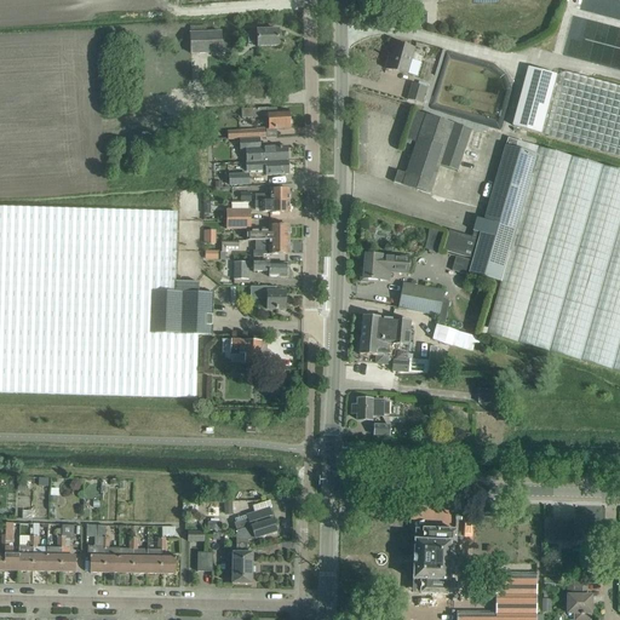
[(257,47),(267,46),(279,46),(279,30),(256,32),(256,34),(247,34),(247,44),(257,44),(257,47)]
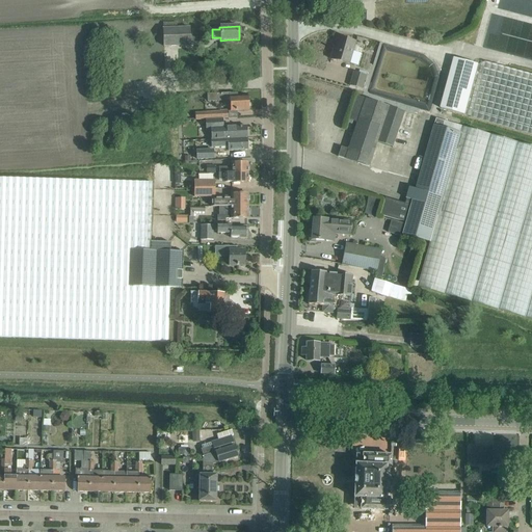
[(164,28),(165,46),(191,46),(190,27),(164,28)]
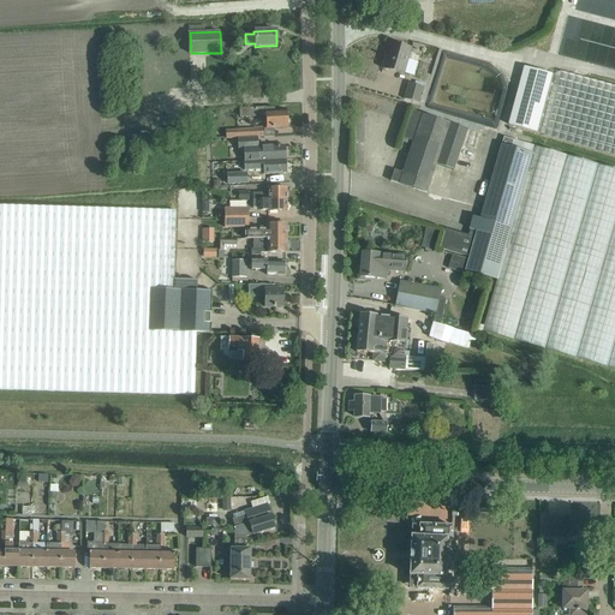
[(404,75),(407,64),(411,49),(390,43),(383,69),(404,75)]
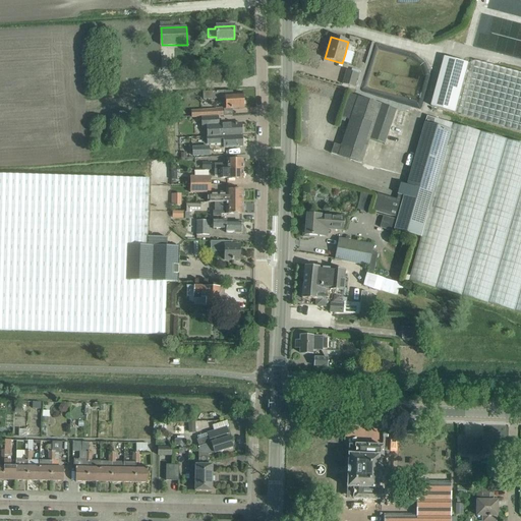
[(520,65),(489,57),(468,64),(445,58),(435,97),(431,106),(461,114),(461,115),(520,131),(520,65)]
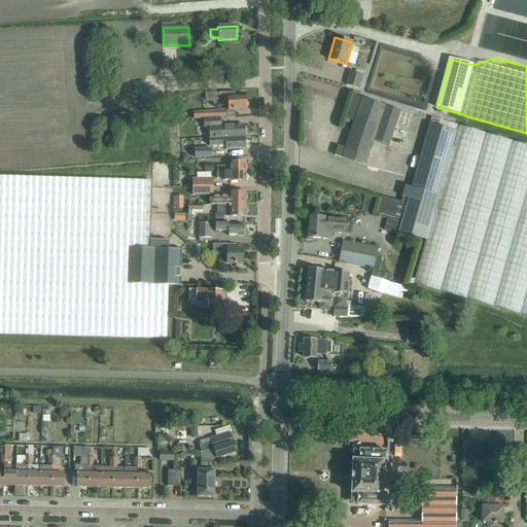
[(169,71),(169,82),(177,82),(177,71),(169,71)]
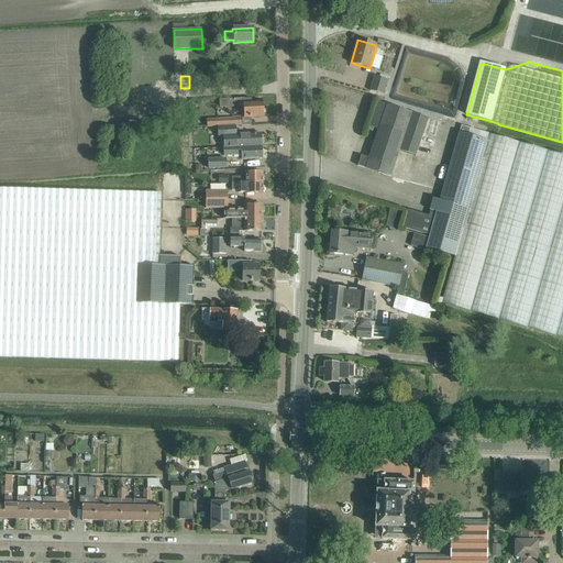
[(374,76),(370,91),(383,95),(387,80),(374,76)]
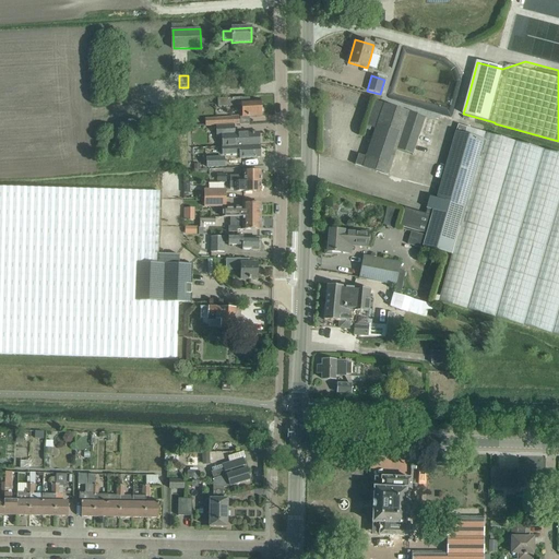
[(241,117),(251,117),(262,116),(261,102),(249,102),(249,99),(242,99),(241,98),(217,99),(217,106),(241,105),(241,117)]
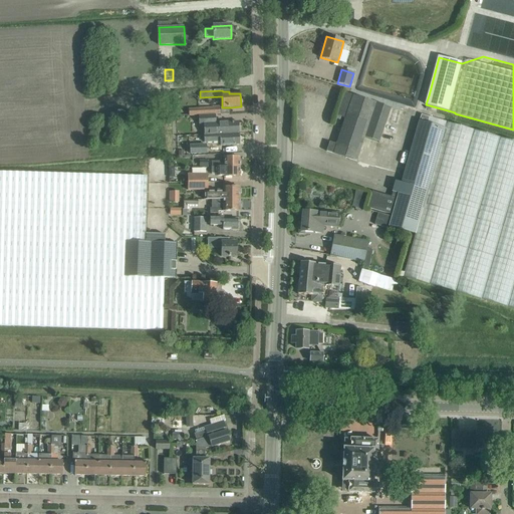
[(329,143),(326,152),(356,162),(364,138),(379,143),(391,108),(344,92),(337,115),(345,118),(336,145),(329,143)]
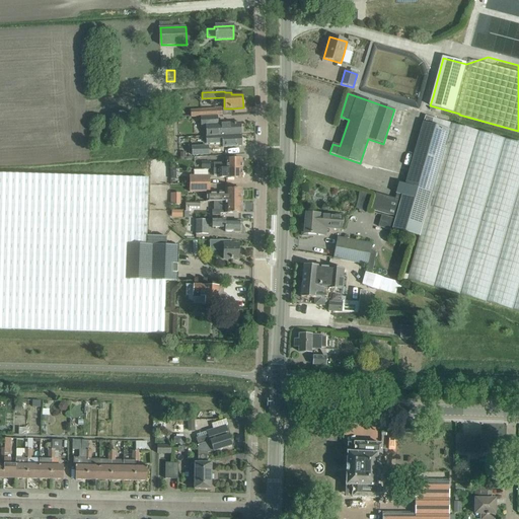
[(223,115),(223,108),(190,110),(190,117),(223,115)]
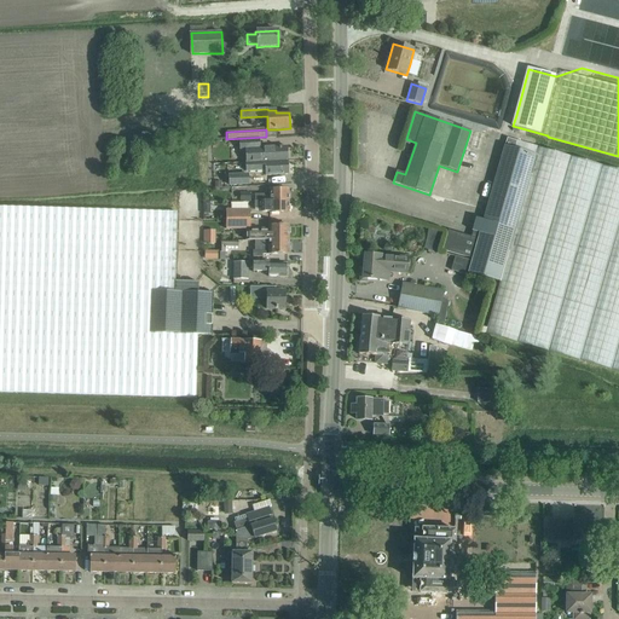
[(502,282),(486,334),(618,371),(618,174),(538,152),(537,160),(514,154),(518,142),(508,138),(485,220),(478,219),(473,237),(450,231),(444,250),(473,259),(469,273),(502,282)]
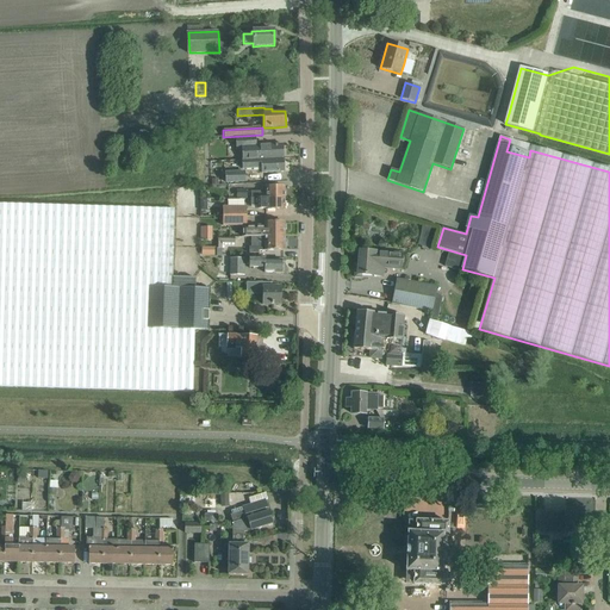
[(243,161),(284,159),(282,145),(256,147),(255,137),(236,138),(237,148),(249,148),(250,160),(243,160),(243,161)]
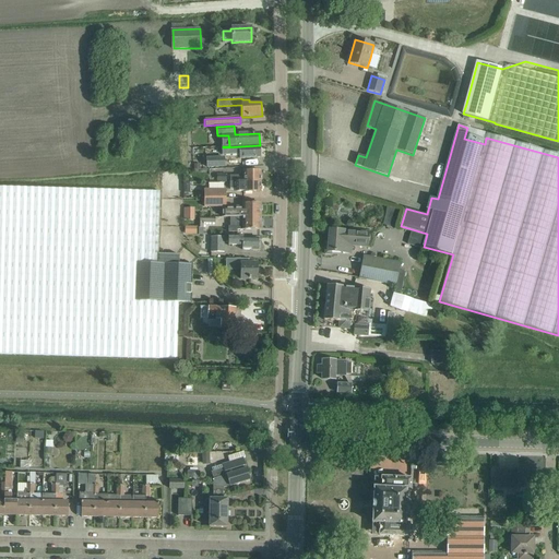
[(260,145),(223,147),(223,155),(240,154),(240,158),(261,157),(260,145)]
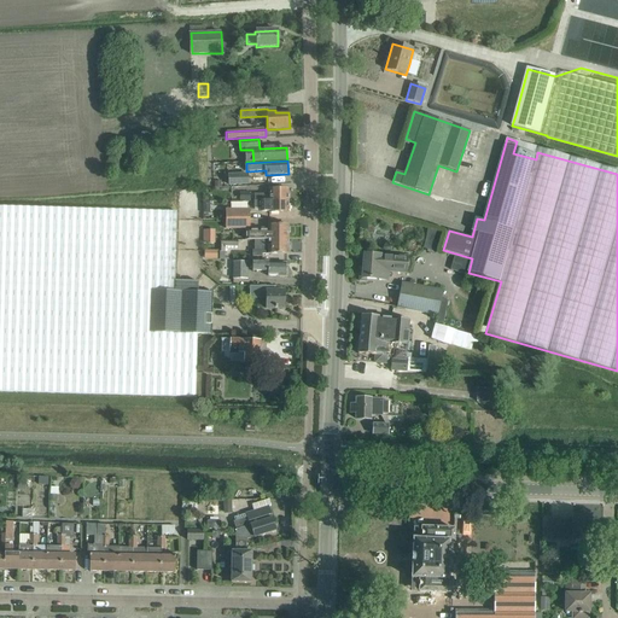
[(250,186),(249,175),(228,176),(229,187),(250,186)]
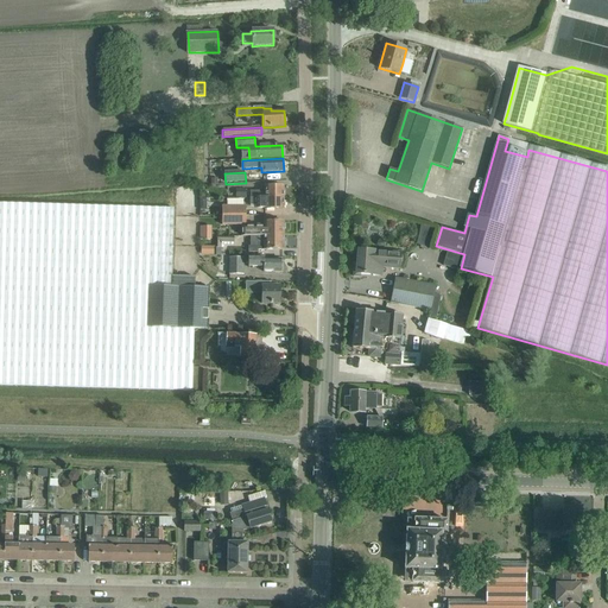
[(251,198),(284,198),(284,187),(265,187),(266,191),(251,191),(251,198)]
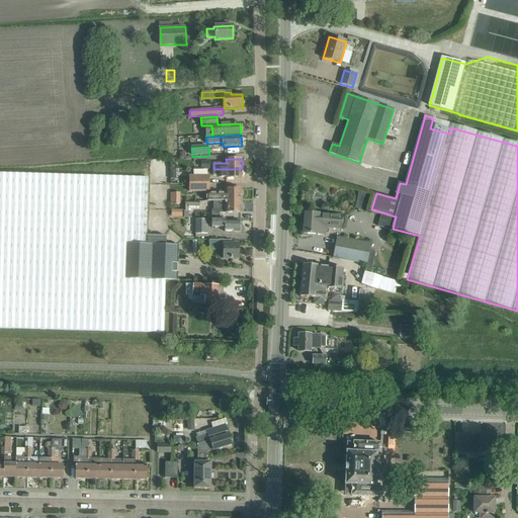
[(242,169),(213,169),(213,175),(220,175),(220,178),(227,178),(227,179),(242,178),(242,169)]
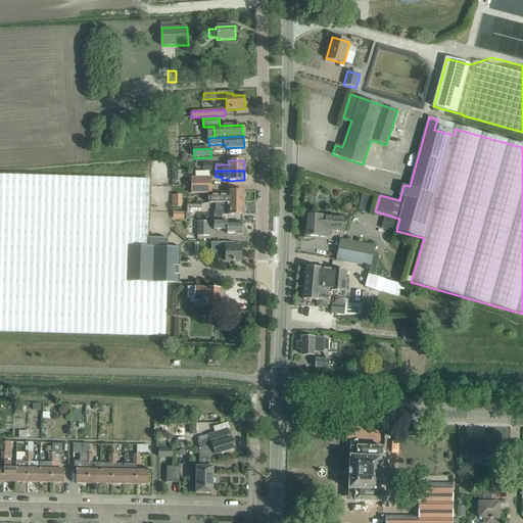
[(168,241),(148,240),(150,180),(0,174),(0,330),(165,336),(172,336),(172,316),(165,316),(167,284),(179,284),(180,248),(168,247),(168,241)]
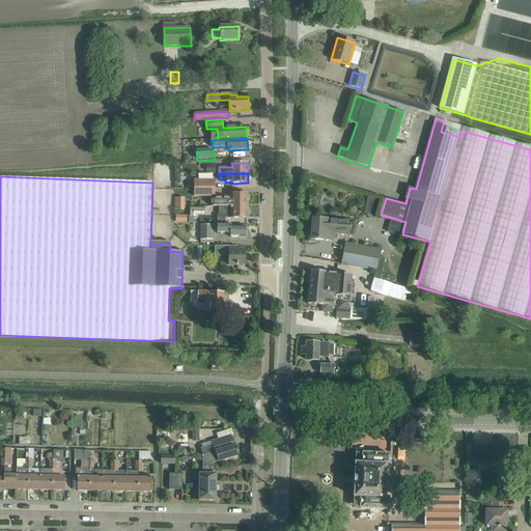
[(194,189),(215,189),(215,180),(194,180),(194,189)]
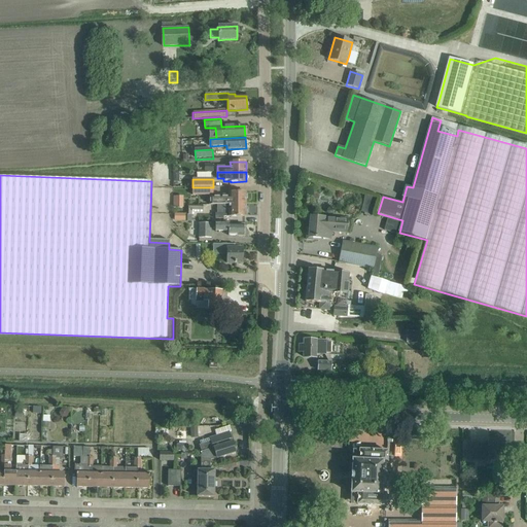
[(217,205),(246,204),(246,191),(230,192),(230,198),(211,198),(211,205),(217,205)]
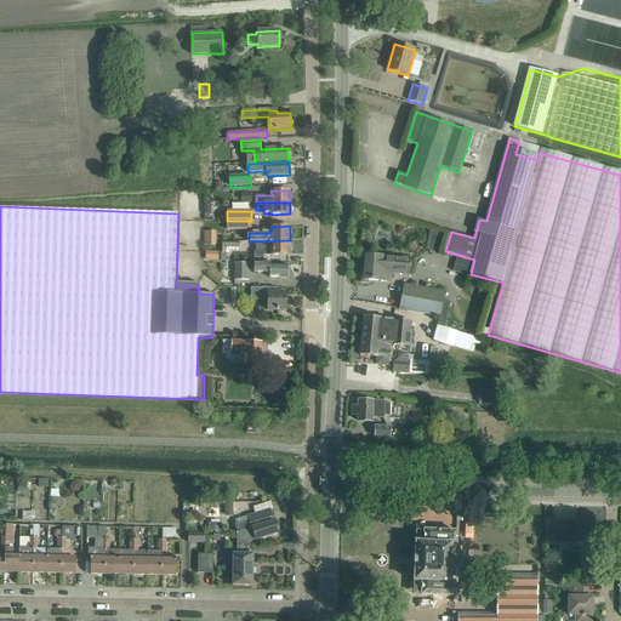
[(431,231),(426,250),(442,255),(448,235),(431,231)]
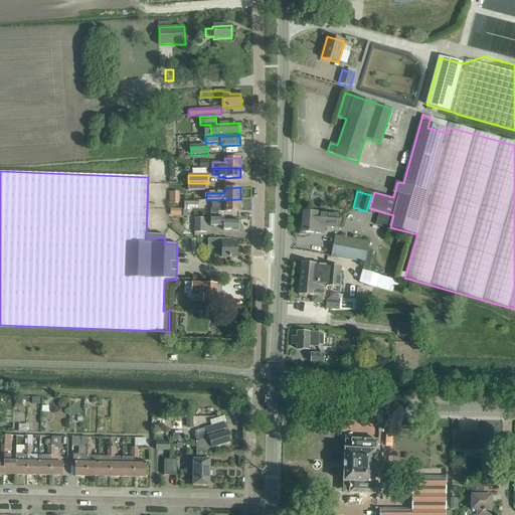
[(212,200),(212,209),(210,209),(210,214),(218,214),(218,212),(240,212),(240,199),(212,200)]
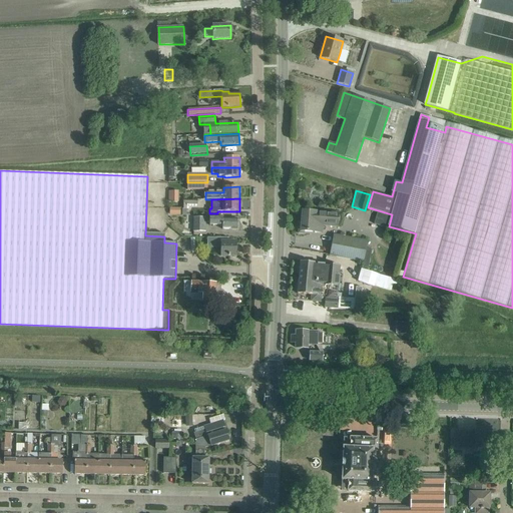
[(305,231),(315,232),(321,232),(322,223),(338,224),(339,214),(313,212),(303,211),(302,223),(300,223),(299,233),(304,233),(305,231)]
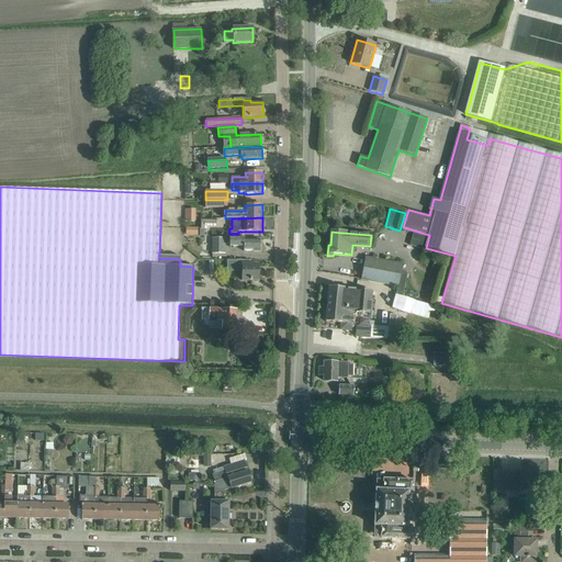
[(234,237),(234,247),(244,247),(244,251),(260,251),(260,239),(245,239),(245,237),(234,237)]
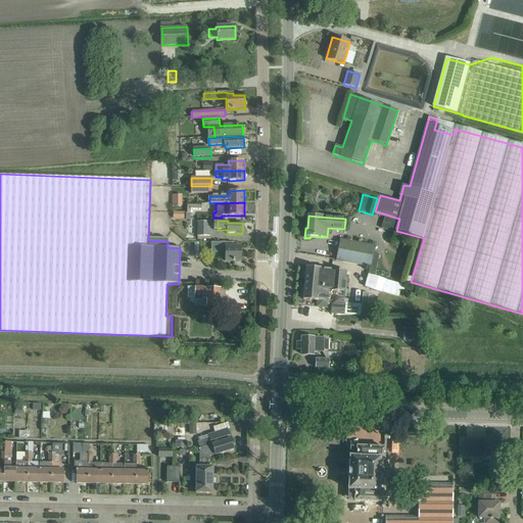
[(209,236),(209,226),(209,222),(197,222),(197,236),(209,236)]
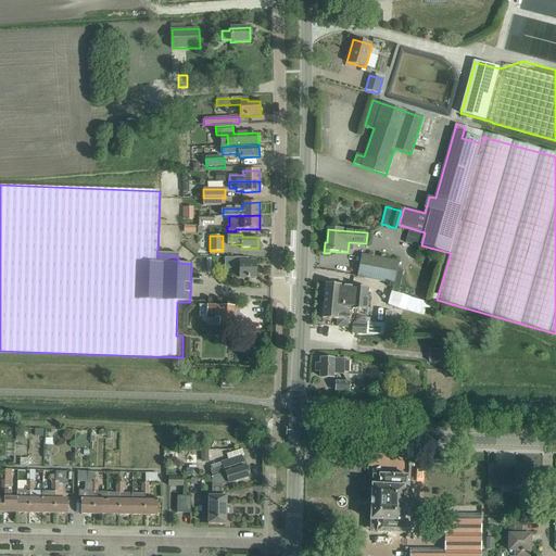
[(362,255),(357,277),(392,283),(391,292),(399,294),(403,272),(400,267),(397,267),(399,262),(362,255)]
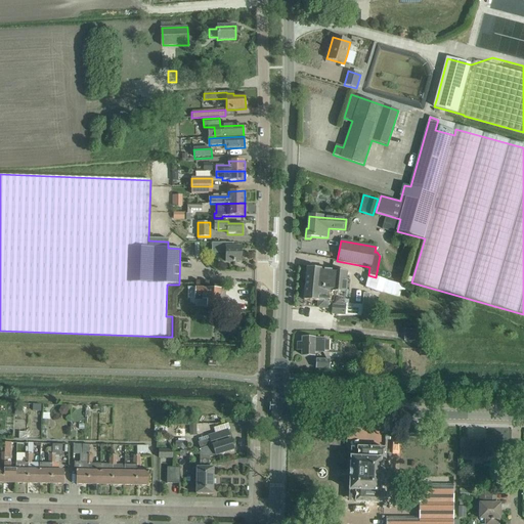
[(234,244),(212,243),(212,253),(226,253),(226,262),(242,262),(242,248),(233,247),(233,244),(234,244)]
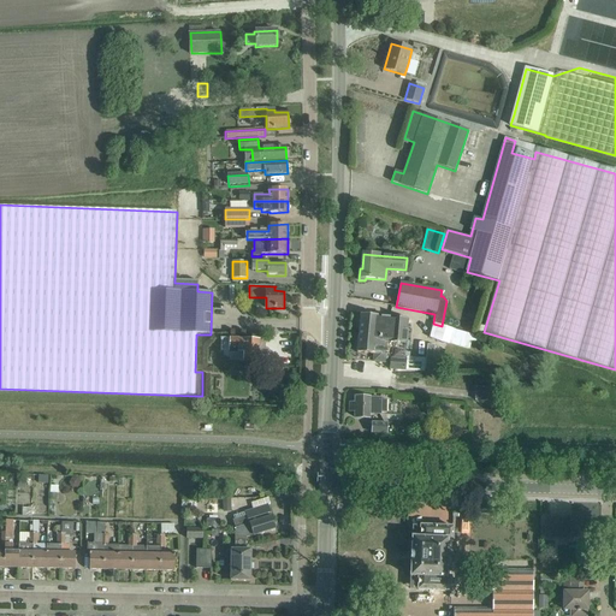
[(374,362),(385,362),(388,363),(388,355),(396,356),(397,343),(406,344),(408,319),(395,318),(395,317),(391,317),(391,318),(378,317),(361,314),(357,353),(374,354),(374,362)]
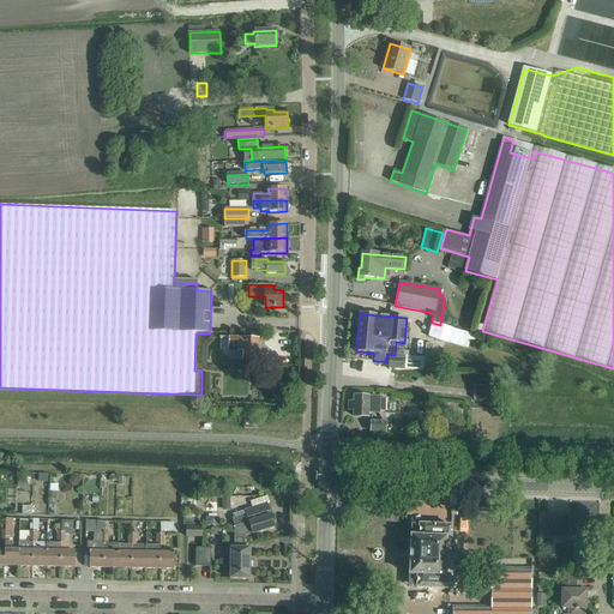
[(220,337),(220,351),(229,351),(228,361),(246,361),(258,362),(259,339),(247,339),(239,338),(239,337),(229,337),(220,337)]
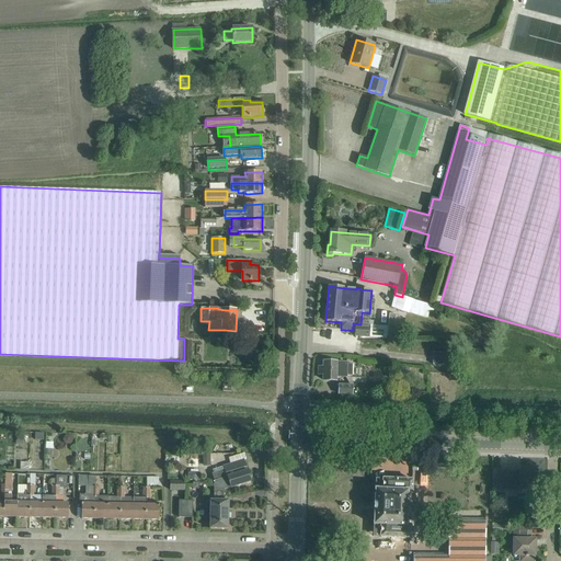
[(267,309),(250,310),(251,319),(250,319),(251,336),(268,335),(267,309)]
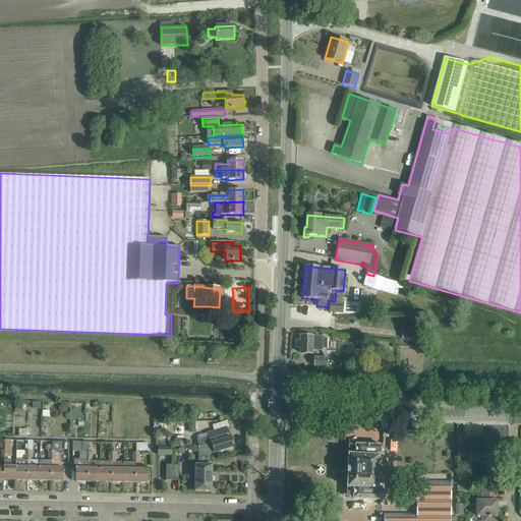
[(330,307),(330,312),(336,313),(343,313),(358,315),(359,305),(344,304),(330,303),(330,307)]
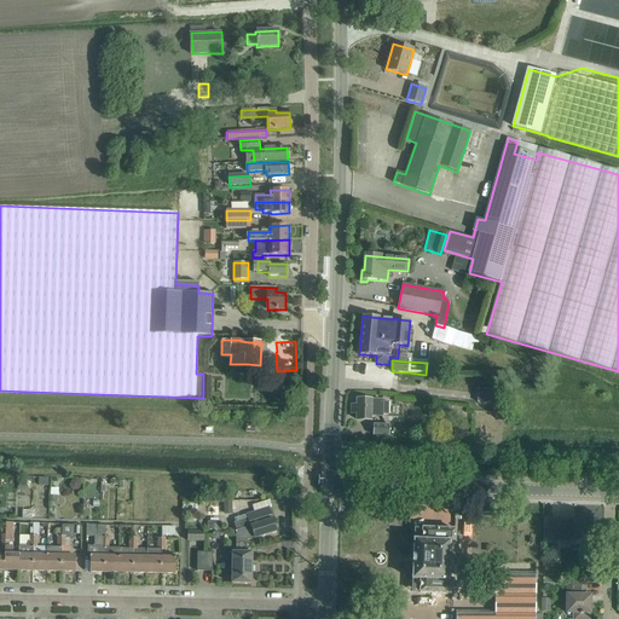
[(499,391),(479,389),(479,403),(499,404),(499,391)]
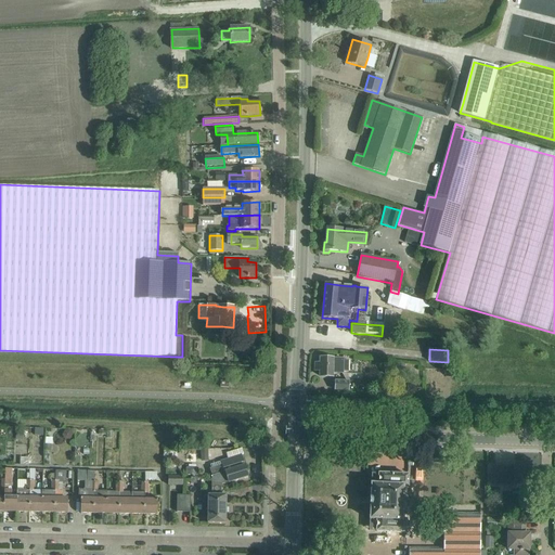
[(333,359),(332,358),(321,358),(321,363),(315,363),(315,371),(321,371),(320,376),(333,377),(333,373),(343,373),(344,361),(333,361),(333,359)]
